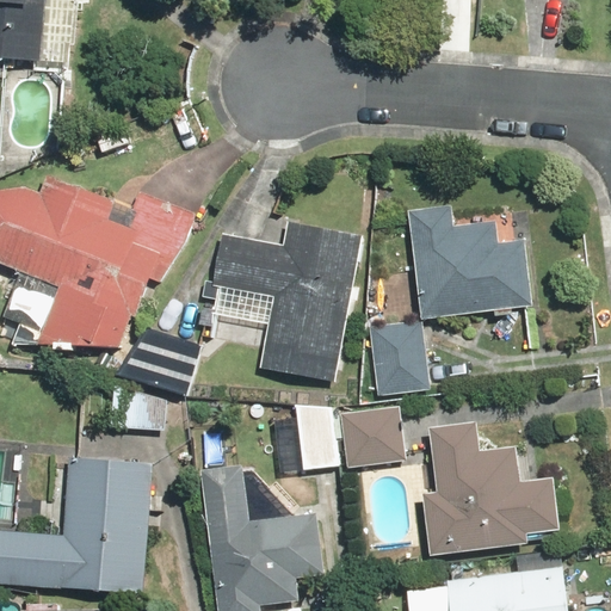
[(0,0),(0,65),(32,67),(32,75),(67,76),(68,62),(76,62),(79,0),(0,0)]
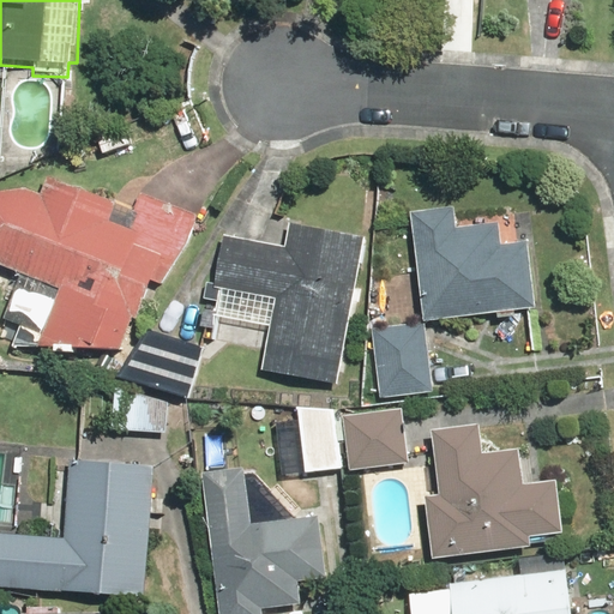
[(124,349),(149,284),(176,262),(198,214),(137,192),(132,209),(44,178),(38,193),(0,179),(0,266),(20,275),(4,323),(20,329),(13,347),(124,349)]
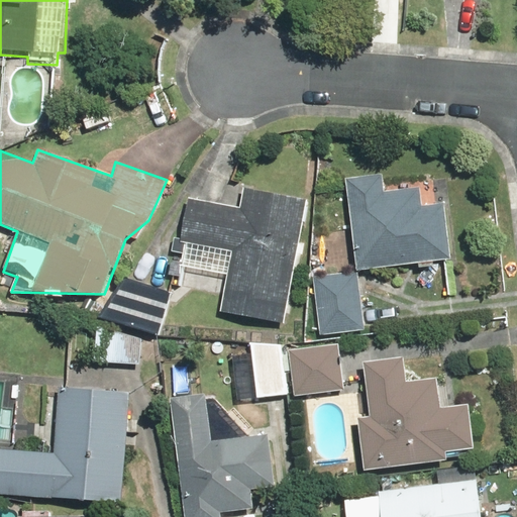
[(384,173),(344,177),(356,272),(452,261),(445,202),(424,204),(422,189),(386,193),(384,173)]
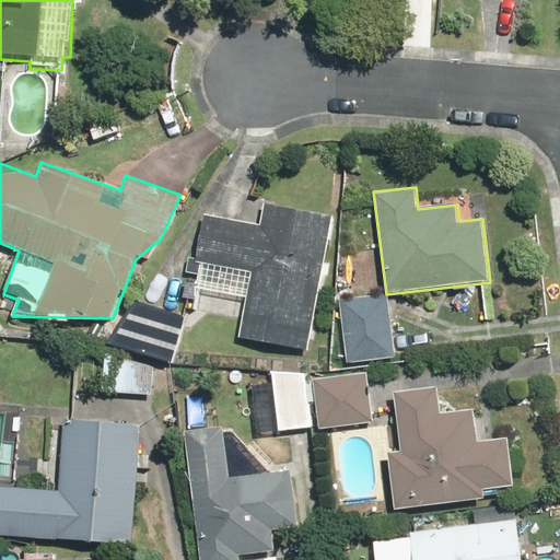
[(310,349),(331,216),(263,205),(259,226),(205,217),(191,291),(246,301),(241,337),(310,349)]
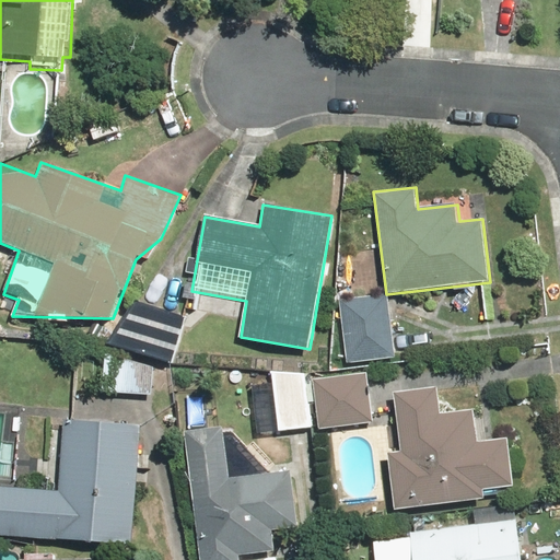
[(395,358),(386,294),(338,301),(348,364),(395,358)]
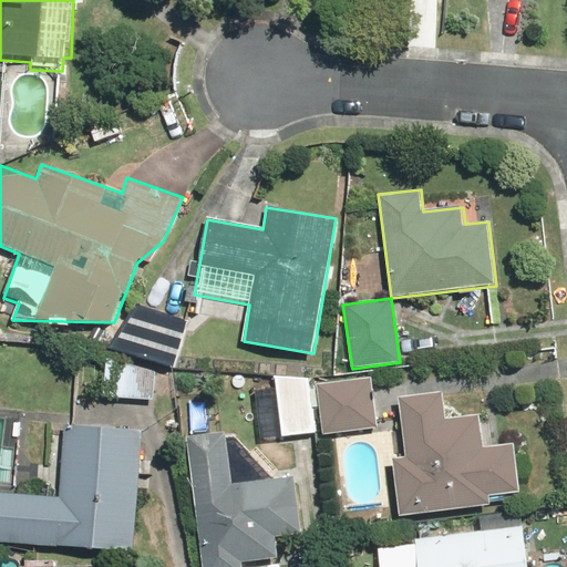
[(140,360),(105,359),(104,397),(138,397),(140,360)]
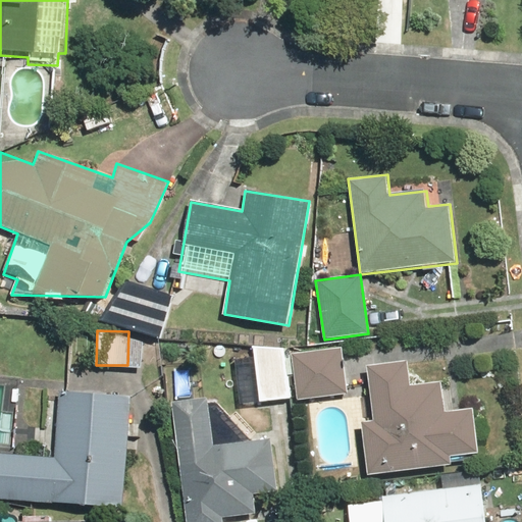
[(286,349),(253,346),(259,402),(291,399),(286,349)]
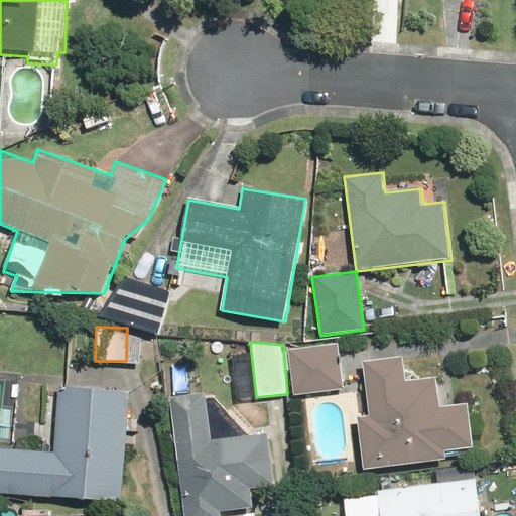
[(341,346),(289,350),(292,396),(344,392),(341,346)]
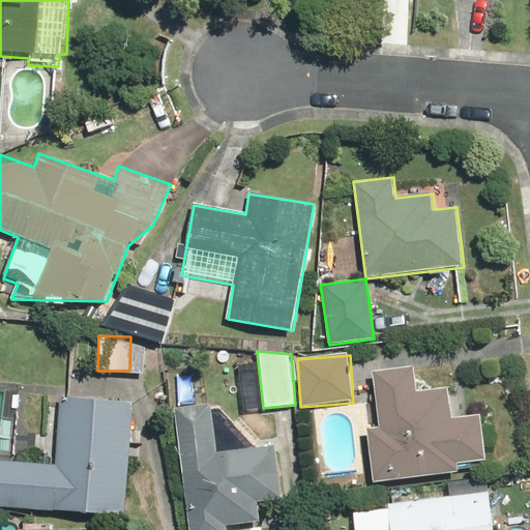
[(416,367),(373,371),(378,428),(365,429),(370,482),(461,475),(460,464),(486,462),(481,415),(453,418),(450,389),(418,391),(416,367)]
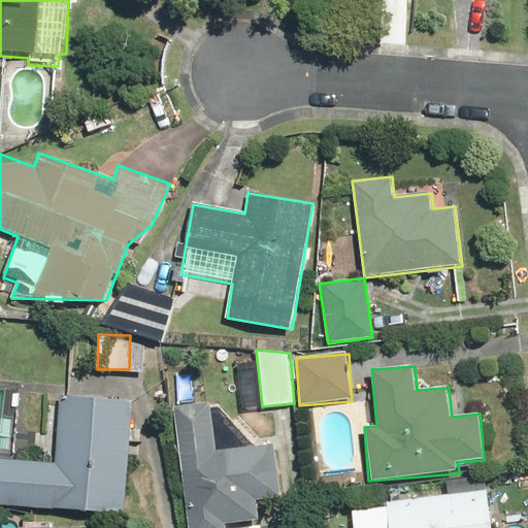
[(56,463),(0,460),(0,504),(126,514),(130,401),(58,398),(56,463)]
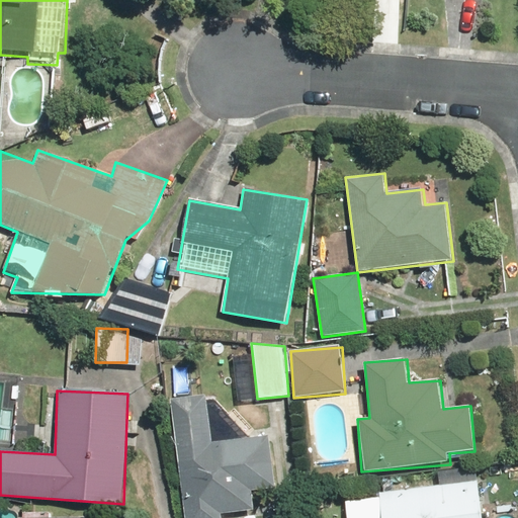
[(205,395),(170,399),(183,517),(219,517),(220,515),(254,511),(252,491),(274,488),(268,434),(210,440),(205,395)]
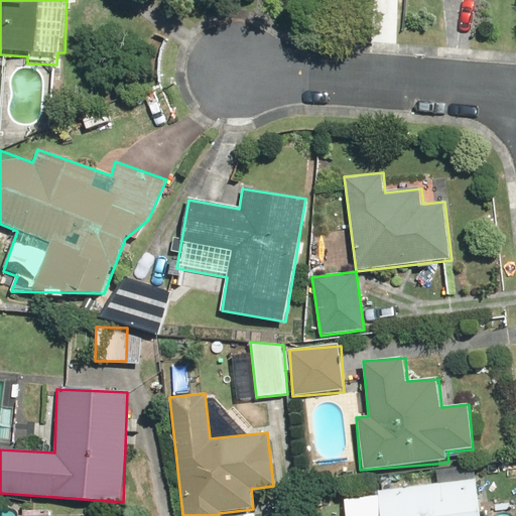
[(479,515),(475,469),(436,471),(437,484),(381,487),(378,495),(344,498),(345,515),(479,515)]
